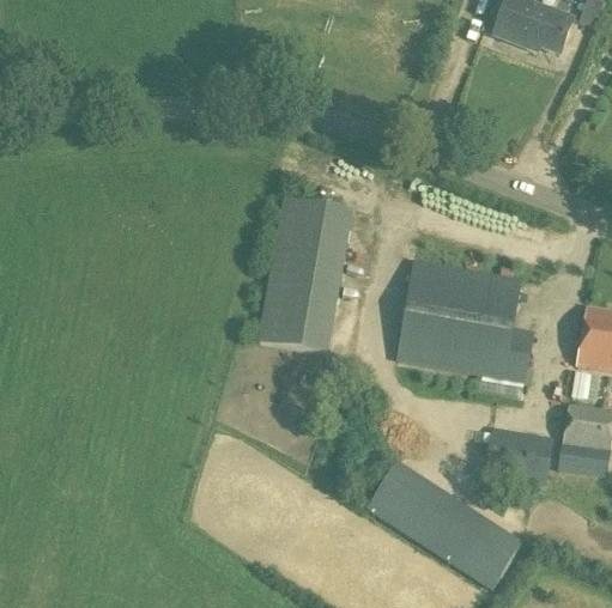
[(573,18),(521,0),(507,0),(492,37),(527,50),(528,46),(559,58),(573,18)]
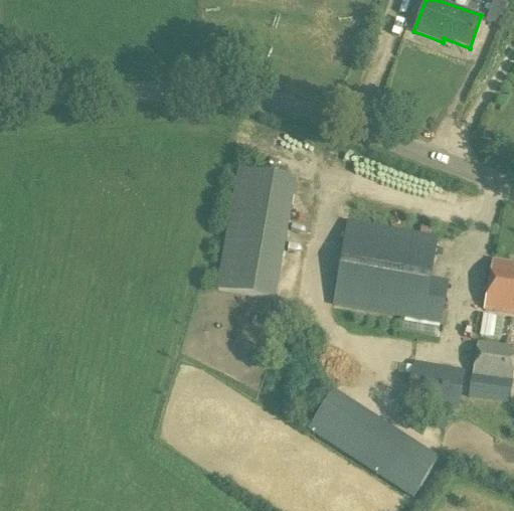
[(498,24),(506,1),(503,0),(492,0),(485,19),(498,24)]
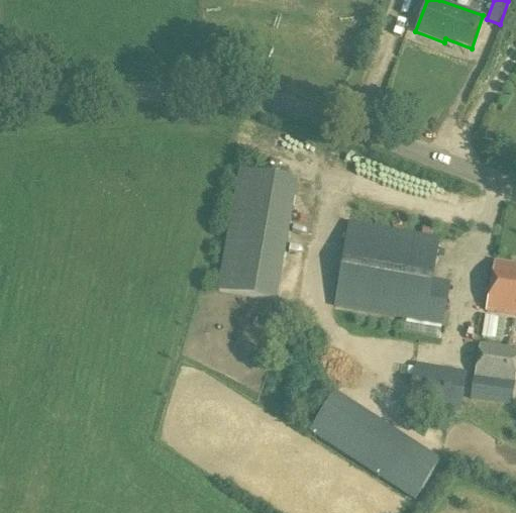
[(212,286),(273,295),(291,173),(239,166),(226,253),(217,251),(212,286)]
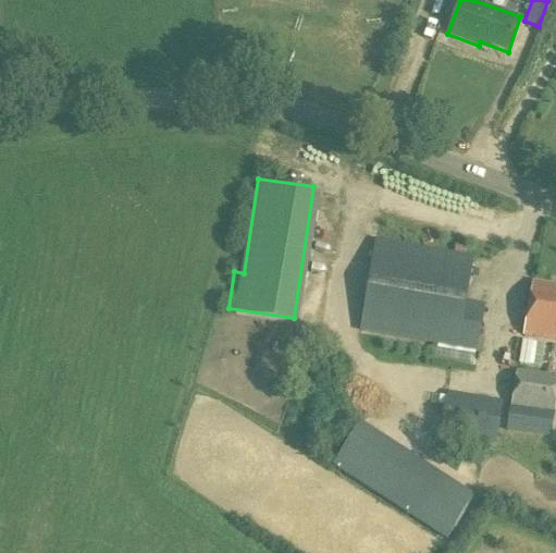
[(474,348),(483,302),(465,299),(472,255),(375,238),(359,329),(474,348)]
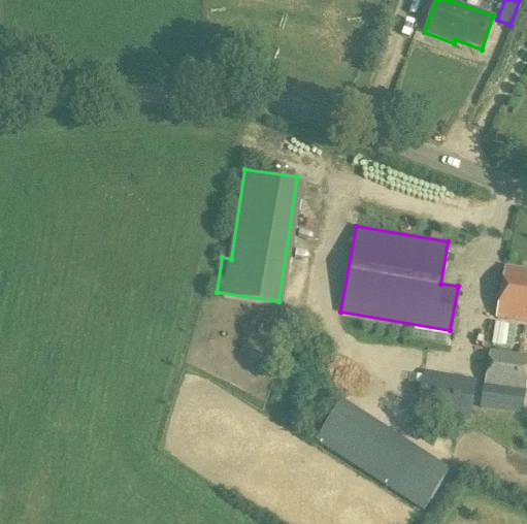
[(526,321),(526,268),(502,265),(495,317),(526,321)]
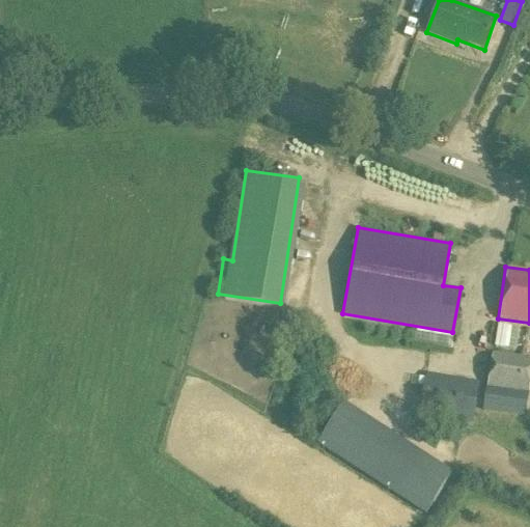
[(497,323),(493,344),(503,347),(506,325),(497,323)]
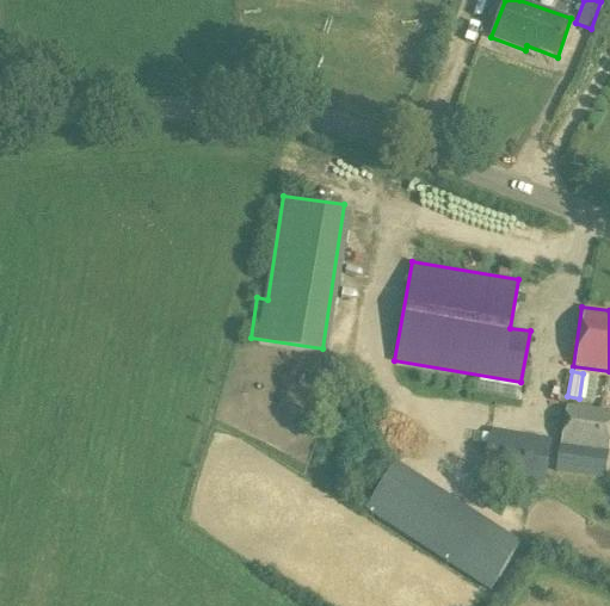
[(609,408),(603,408),(566,402),(554,470),(602,478),(609,430),(609,408)]
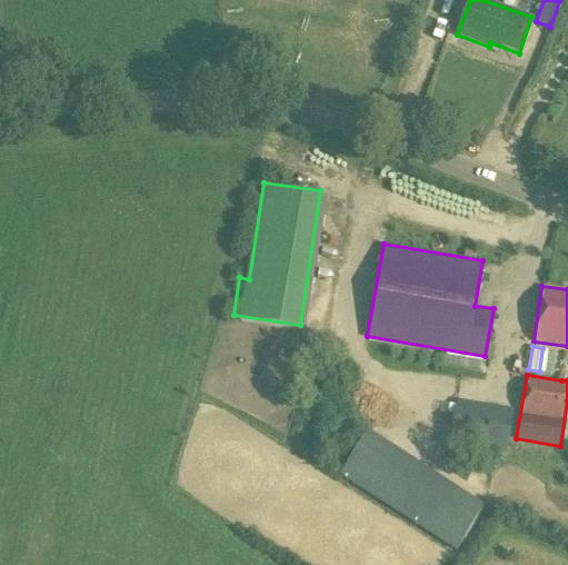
[(506,454),(512,408),(456,399),(448,445),(506,454)]
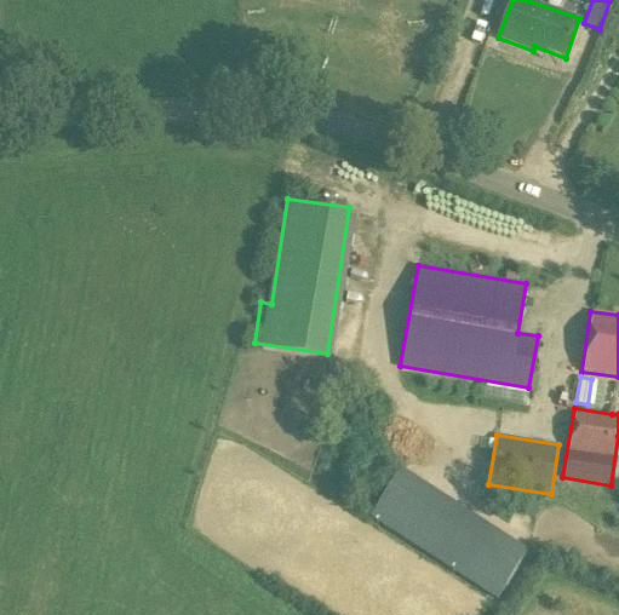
[(497,597),(526,552),(400,470),(371,515),(497,597)]
